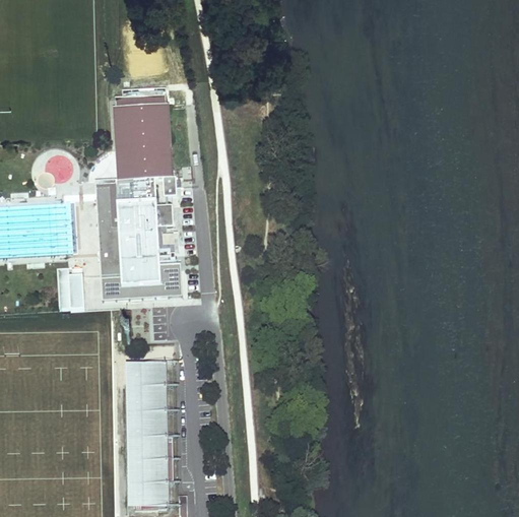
[(111,230),(98,231),(101,274),(103,274),(111,274),(112,286),(152,284),(152,289),(148,291),(148,293),(160,293),(158,250),(178,248),(177,232),(167,233),(166,227),(173,225),(172,204),(155,205),(153,177),(161,177),(163,196),(176,195),(176,187),(180,187),(180,179),(176,179),(175,176),(171,176),(166,94),(144,95),(144,99),(127,100),(127,97),(114,98),(117,133),(118,157),(119,179),(108,180),(111,230)]
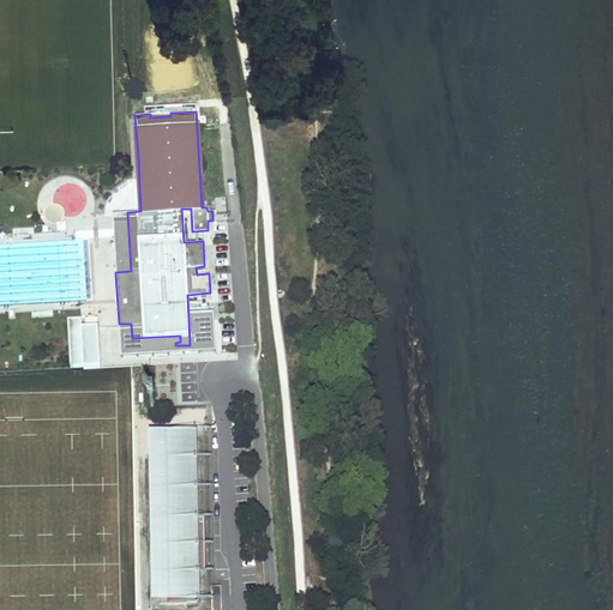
[(47,207),(74,221),(88,189),(61,177),(47,207)]
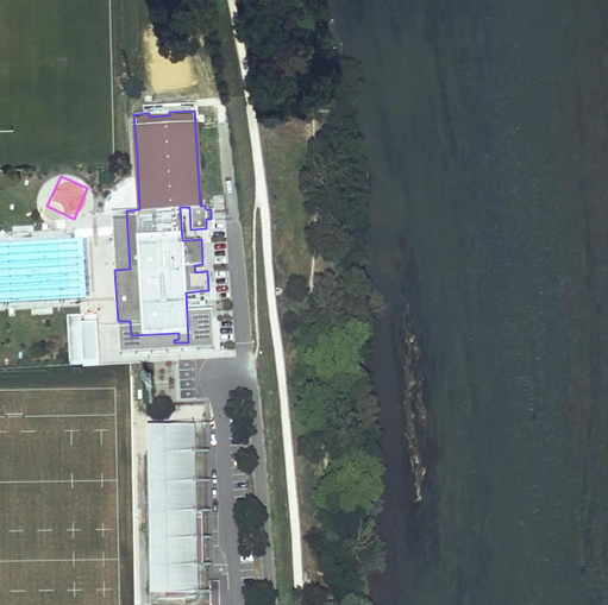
[(67,315),(69,361),(82,361),(81,329),(96,328),(96,322),(81,323),(80,314),(70,315),(67,315)]
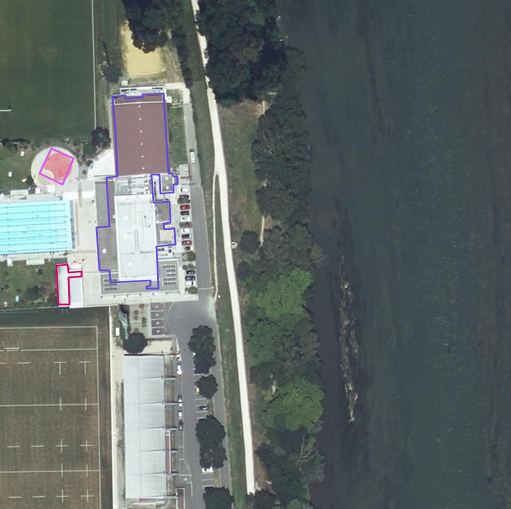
[(109,270),(101,270),(102,288),(139,286),(146,286),(150,285),(150,280),(110,282),(109,270)]
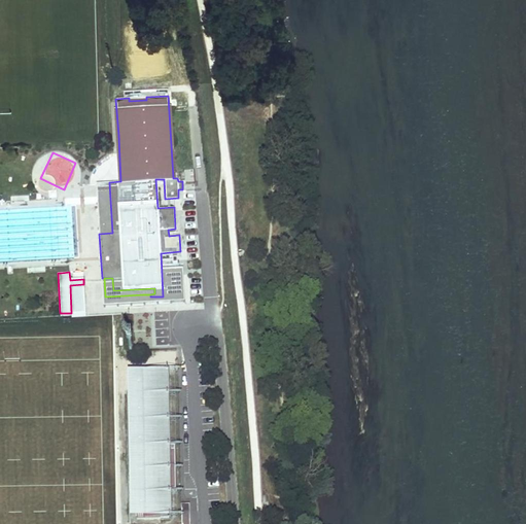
[(153,312),(133,313),(135,344),(158,342),(158,336),(167,335),(167,325),(154,326),(153,312)]
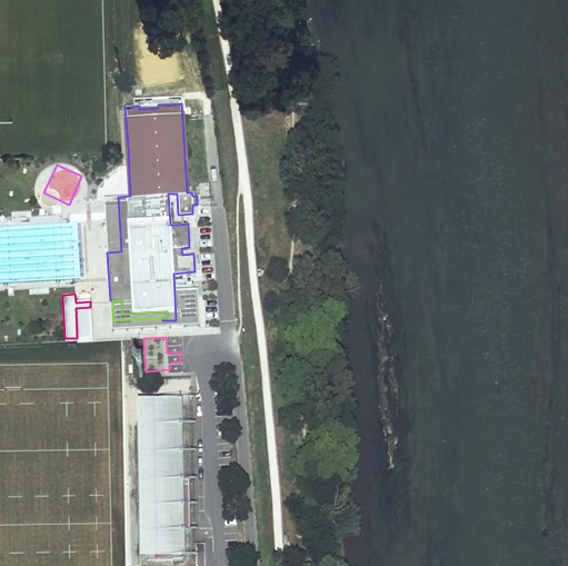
[(176,376),(176,389),(189,388),(189,376),(176,376)]
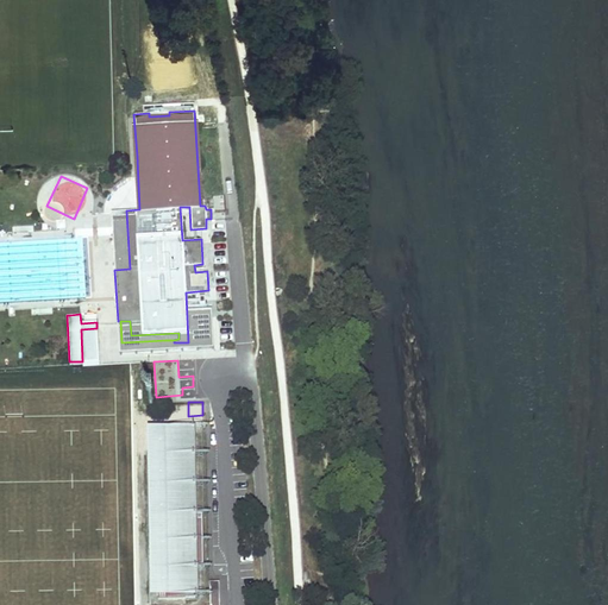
[(145,430),(146,451),(149,599),(195,600),(193,429),(164,429),(145,430)]
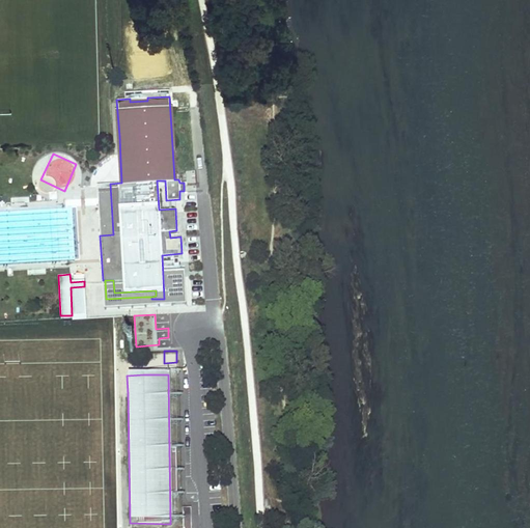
[(185,507),(182,507),(182,527),(190,527),(191,521),(190,507),(185,507)]
